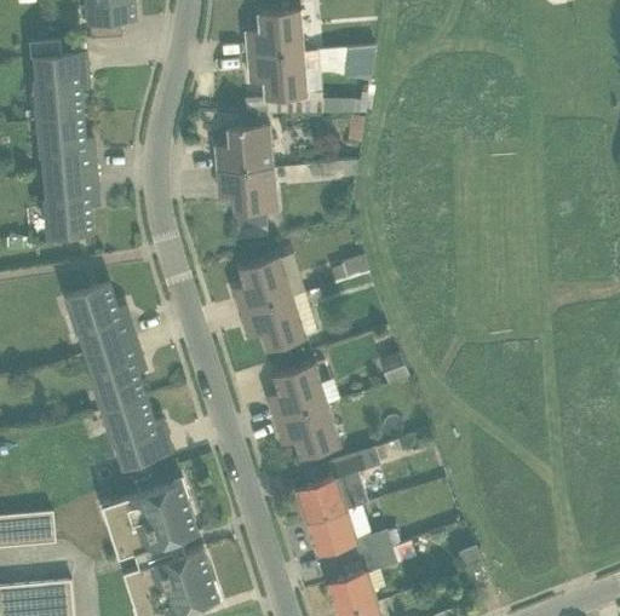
[(91,23),(92,36),(122,34),(122,19),(136,18),(135,0),(86,0),(89,23),(91,23)]
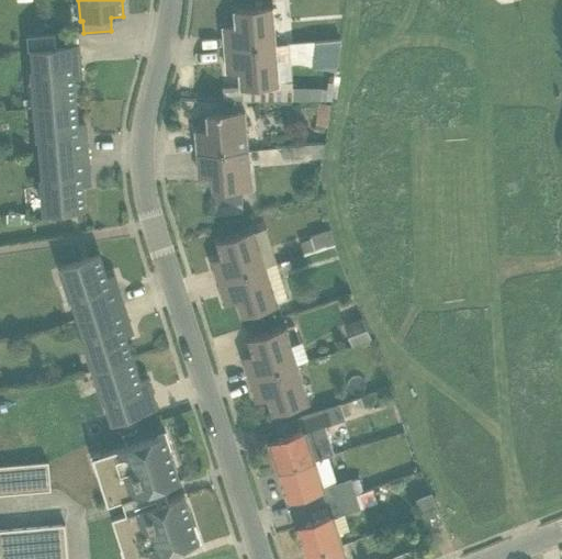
[(224,29),(225,51),(277,47),(273,9),(235,11),(237,28),(224,29)]
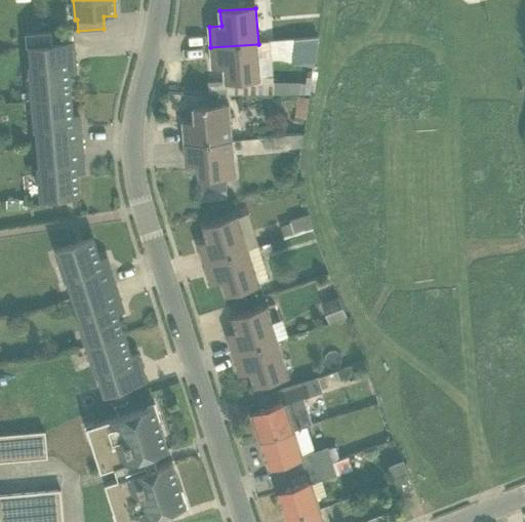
[(318,39),(319,29),(298,28),(295,40),(318,39)]
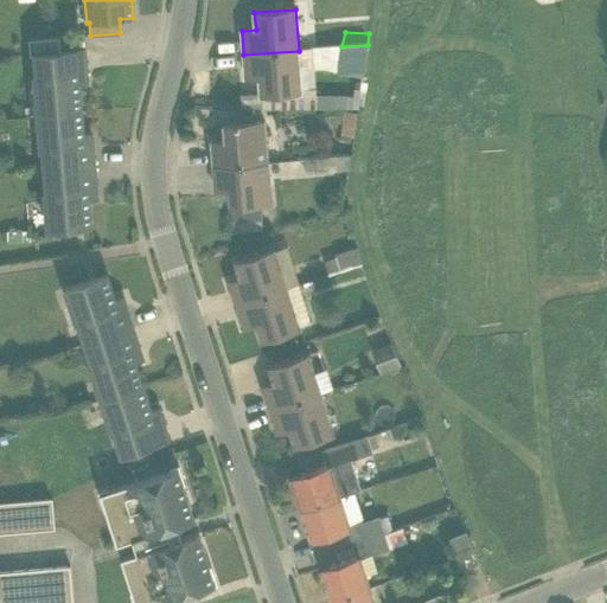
[(32,76),(34,115),(81,111),(78,85),(87,84),(84,52),(61,53),(59,38),(30,40),(31,58),(33,58),(34,76),(32,76)]
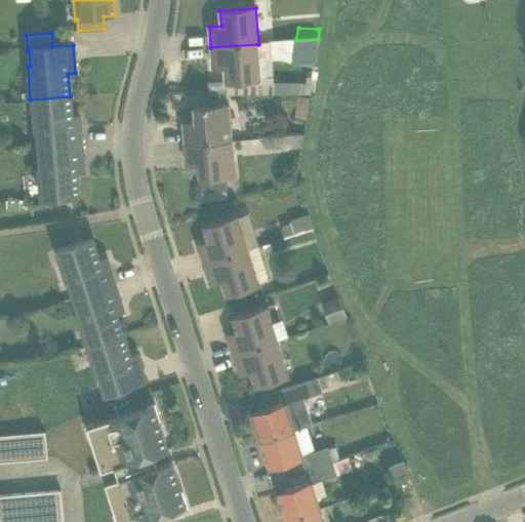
[(284,82),(274,82),(273,61),(281,58),(315,67),(320,38),(318,39),(295,40),(258,44),(210,47),(212,67),(225,67),(226,81),(209,83),(209,94),(284,94),(284,82)]
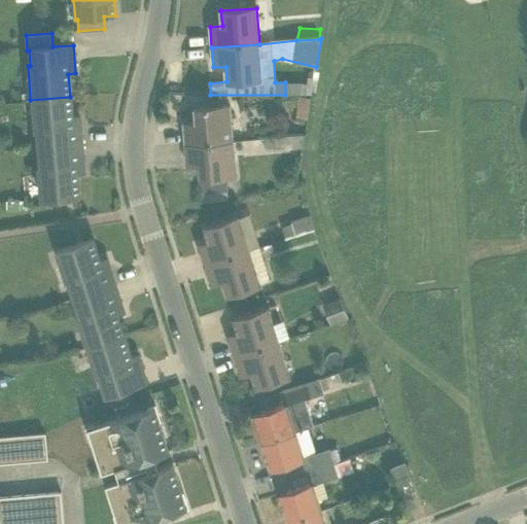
[(38,150),(82,146),(79,118),(72,118),(70,97),(30,100),(33,133),(36,133),(38,150)]
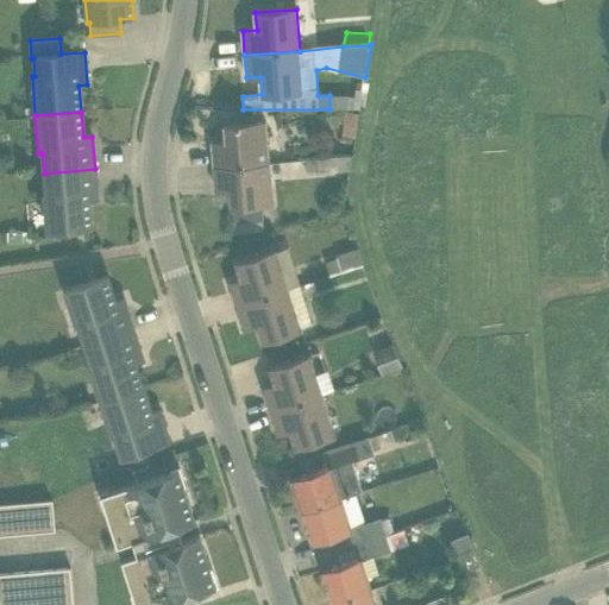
[(343,136),(356,137),(358,113),(346,112),(343,136)]
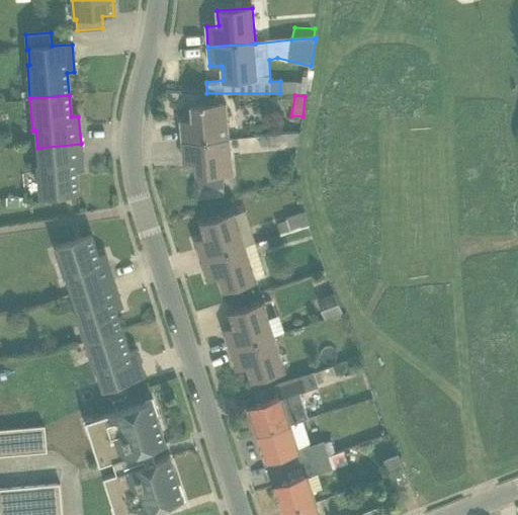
[(180,122),(182,144),(230,140),(227,104),(191,107),(192,121),(180,122)]
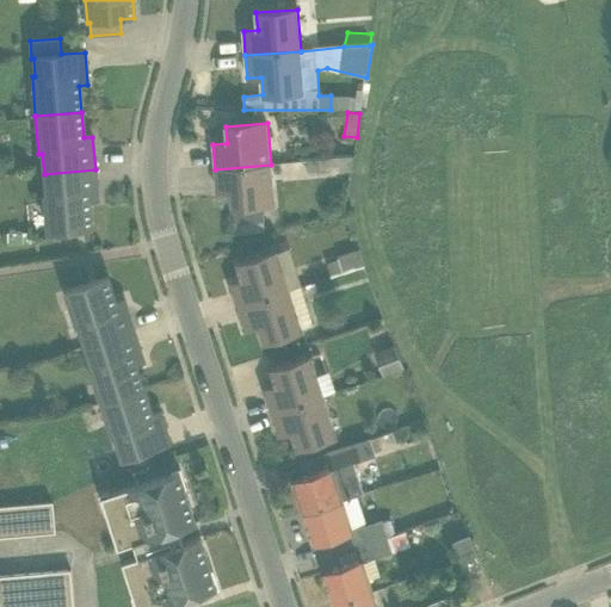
[(347,173),(346,158),(325,159),(326,173),(329,173),(329,174),(347,173)]
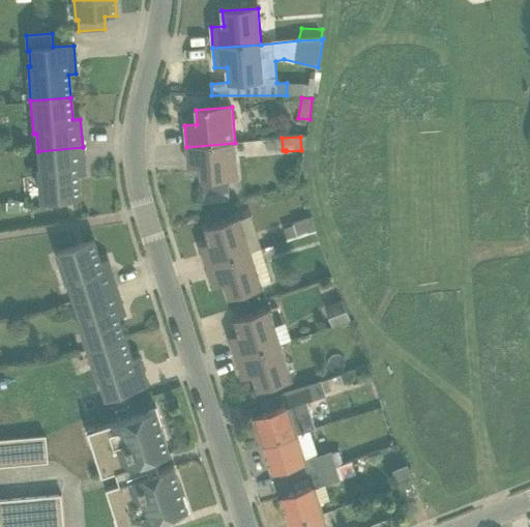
[(202,181),(238,179),(235,143),(186,147),(187,167),(200,166),(202,181)]
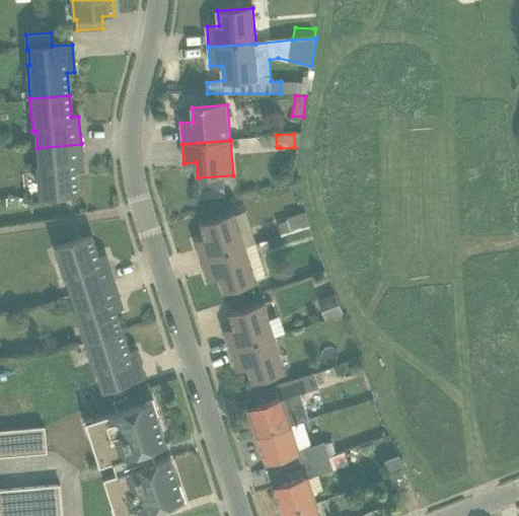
[(36,165),(39,198),(78,195),(76,172),(83,171),(81,144),(38,148),(39,165),(36,165)]
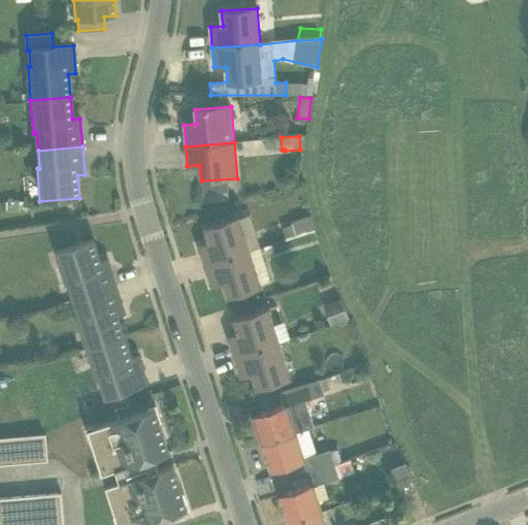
[(286,241),(317,231),(310,217),(292,223),(293,225),(282,229),(286,241)]
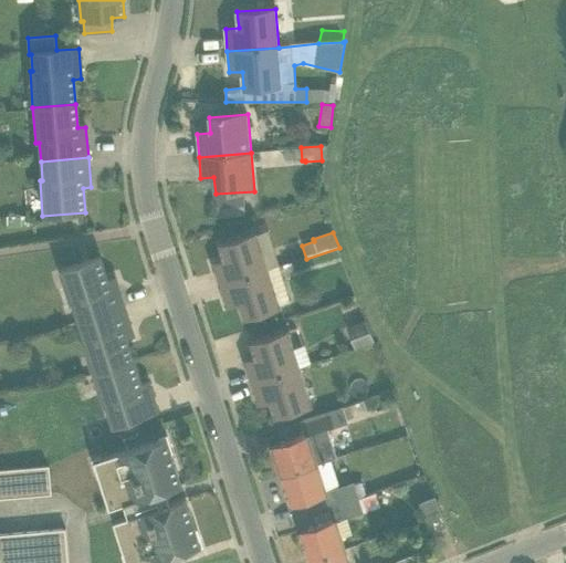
[(212,264),(219,287),(270,270),(258,233),(220,246),(224,261),(212,264)]
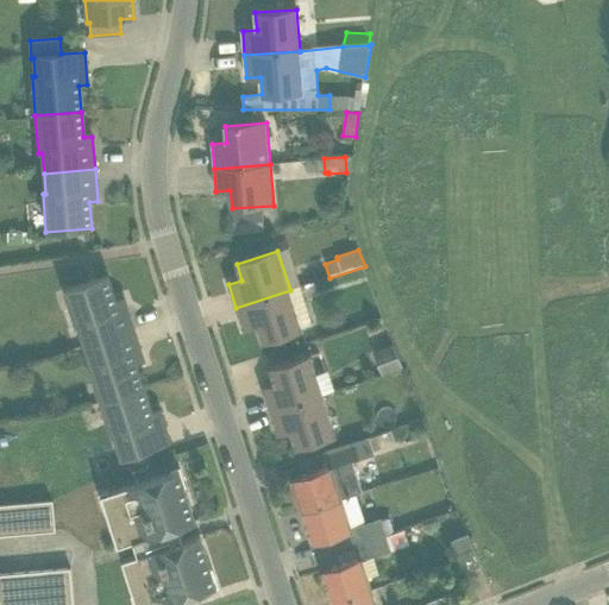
[(85,347),(133,332),(123,300),(115,303),(107,277),(63,291),(75,327),(77,326),(85,347)]
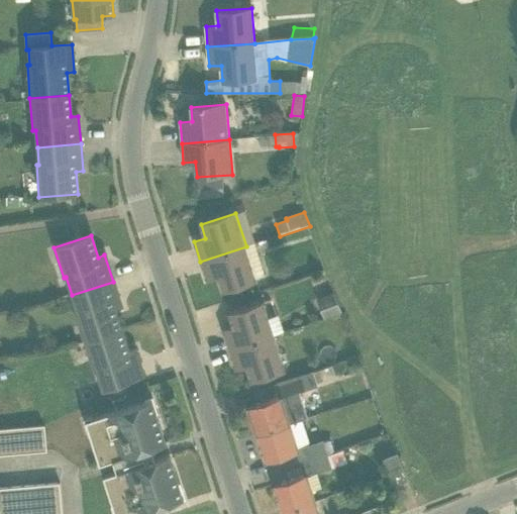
[(223,290),(256,279),(256,278),(265,276),(255,243),(246,246),(200,262),(206,280),(218,277),(223,290)]
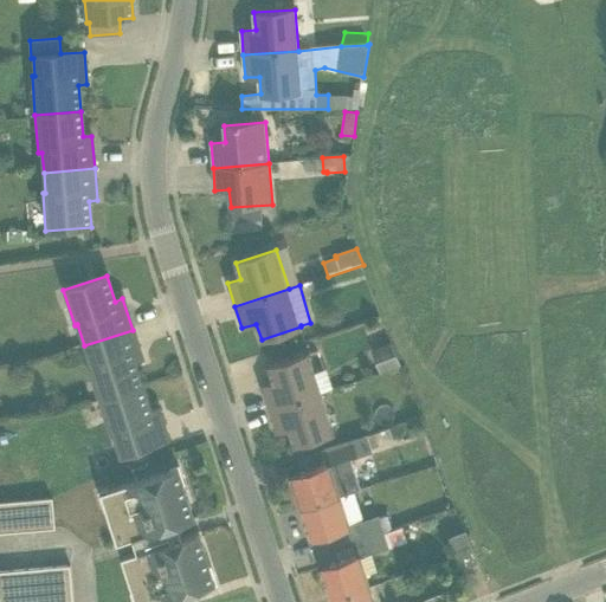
[(88,367),(100,402),(142,388),(135,363),(142,360),(133,330),(84,345),(90,366),(88,367)]
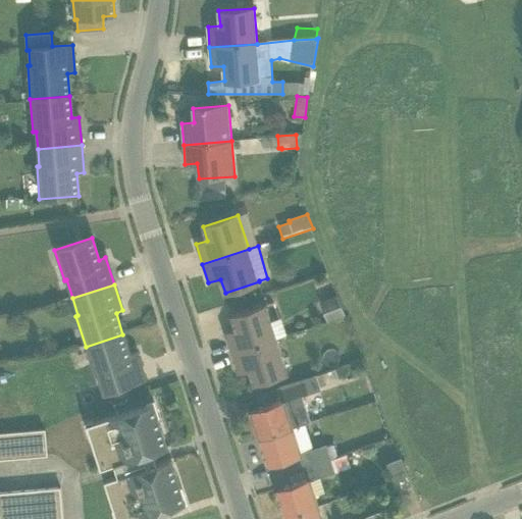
[(319,303),(327,322),(345,316),(336,296),(319,303)]
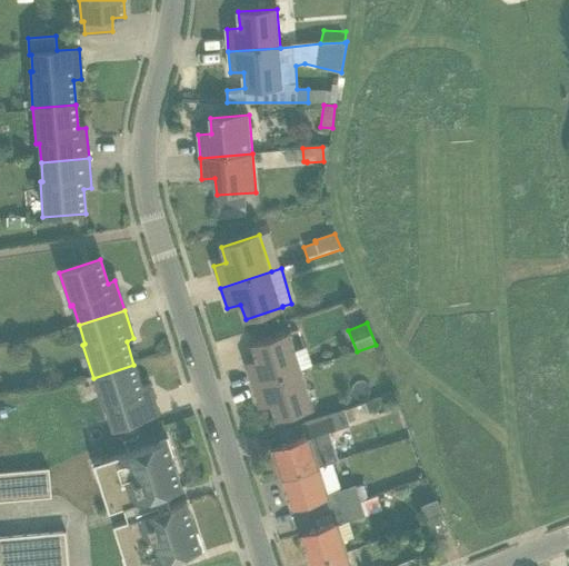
[(246,365),(252,386),(302,370),(312,367),(306,348),(296,350),(290,333),(253,345),(258,360),(246,365)]
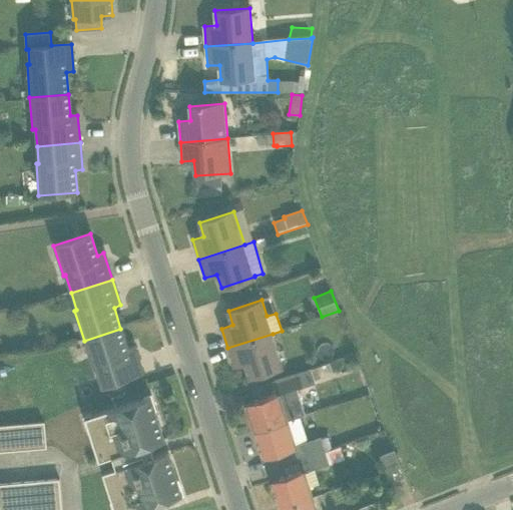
[(101,387),(142,374),(134,347),(127,349),(120,329),(84,341),(93,369),(95,368),(101,387)]
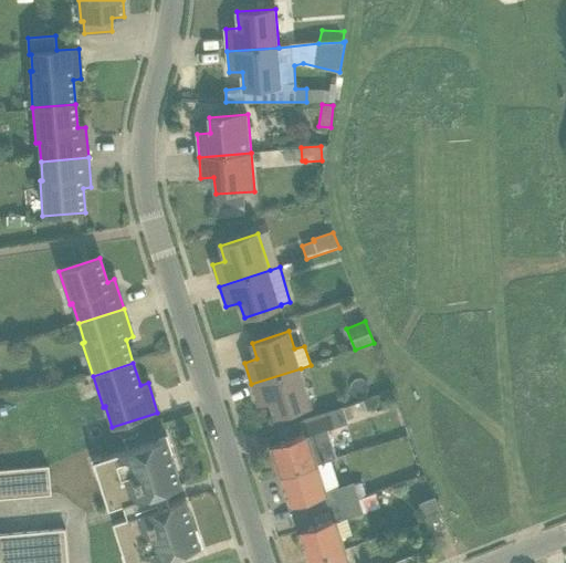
[(275,416),(312,404),(301,368),(251,384),(258,405),(270,400),(275,416)]
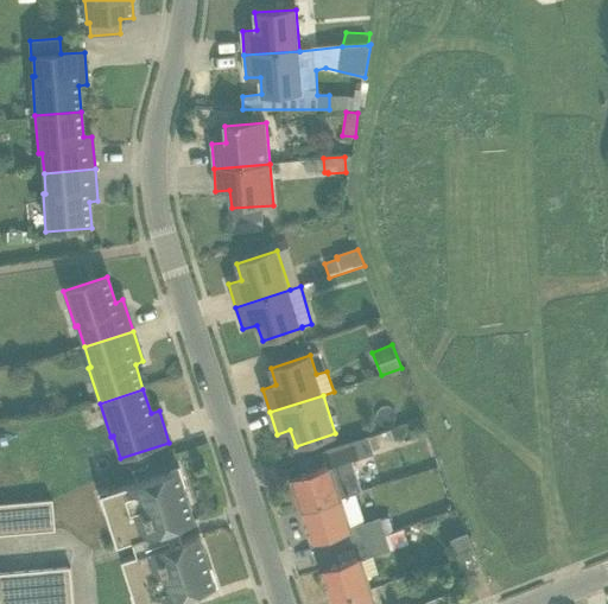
[(303,510),(353,495),(361,491),(352,462),(374,455),(373,450),(394,443),(390,431),(368,438),(368,437),(323,452),(328,468),(292,478),(303,510)]
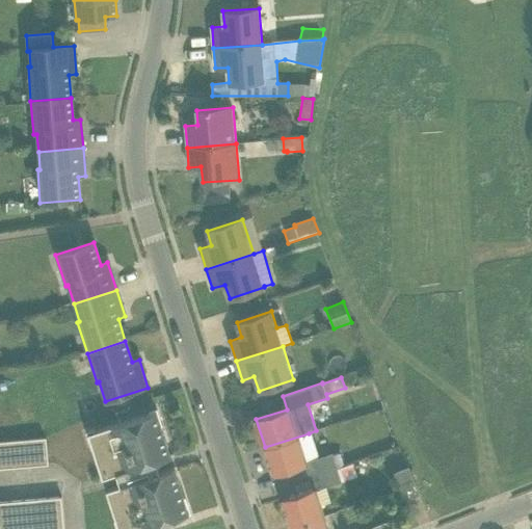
[(101,477),(169,456),(156,412),(88,432),(101,477)]
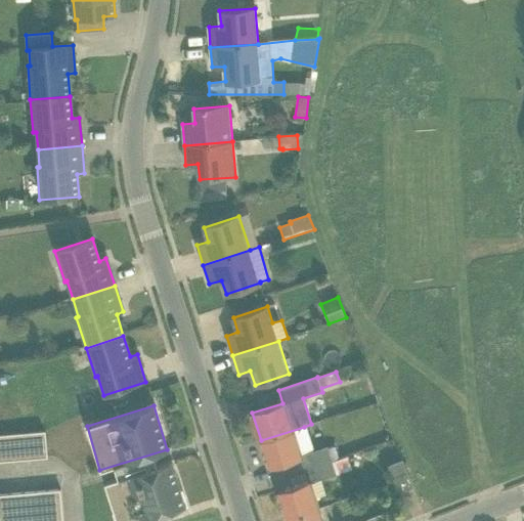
[(261,440),(269,468),(300,459),(305,473),(334,464),(333,461),(336,459),(336,458),(338,458),(335,447),(329,449),(328,447),(312,451),(304,427),(261,440)]
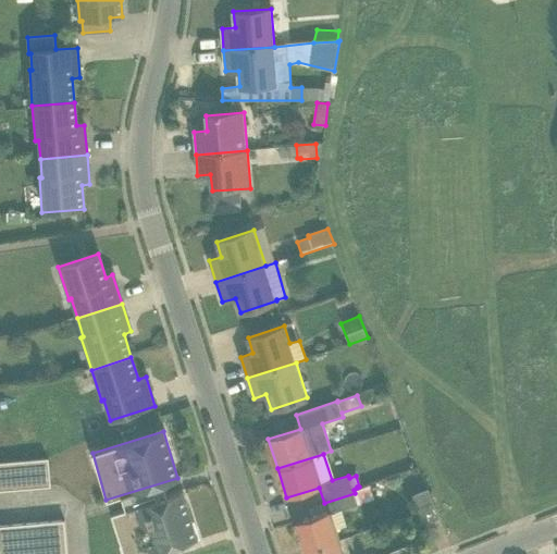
[(0,490),(47,487),(45,458),(0,462),(0,490)]
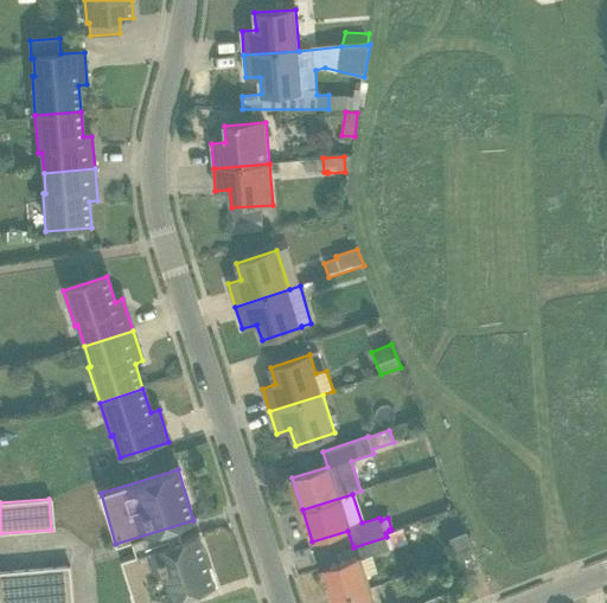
[(155,602),(215,584),(198,533),(122,558),(136,602),(155,602)]
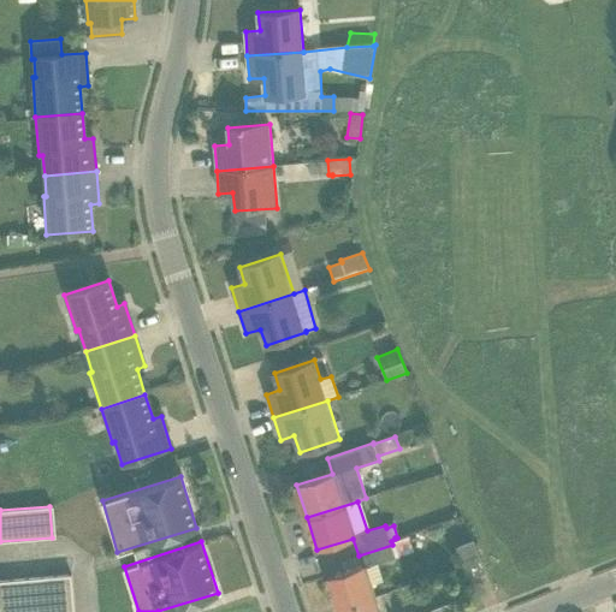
[(469,576),(484,571),(472,541),(458,546),(469,576)]
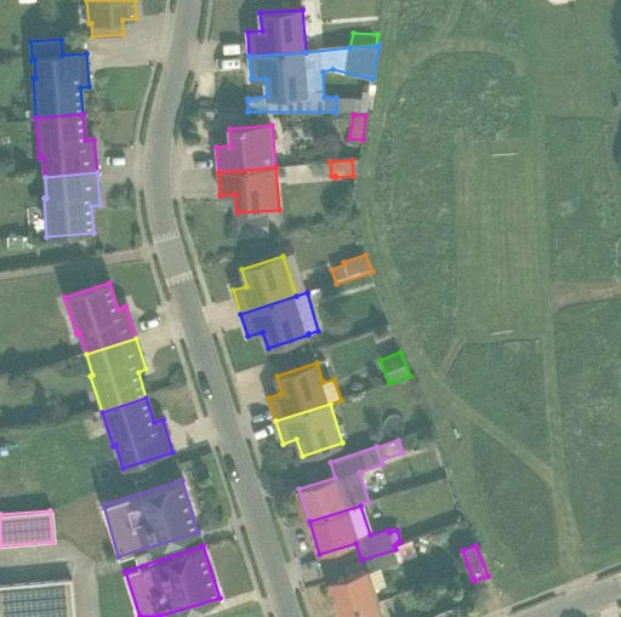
[(340,615),(379,603),(368,571),(399,561),(396,549),(362,560),(365,570),(329,582),(340,615)]
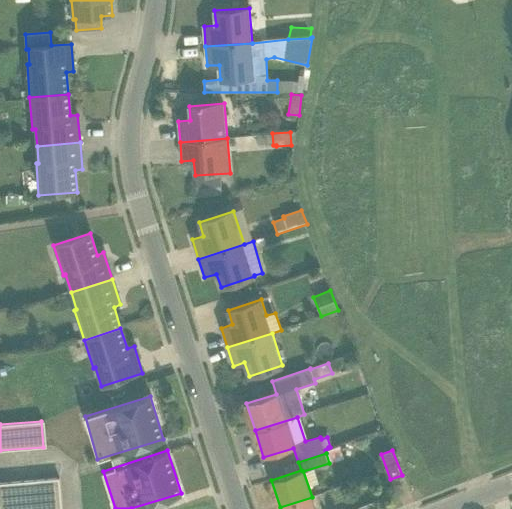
[(61,508),(59,478),(0,483),(0,508),(61,508)]
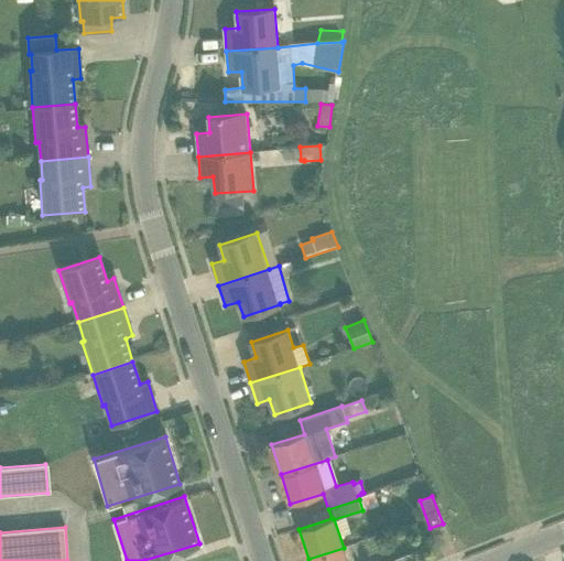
[(308,559),(308,560),(347,560),(344,548),(308,559)]
